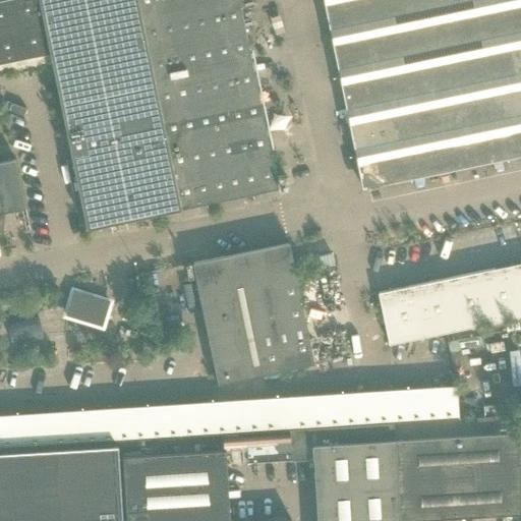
[(0,0),(0,213),(25,208),(15,159),(0,162),(0,63),(50,53),(38,0),(0,0)]
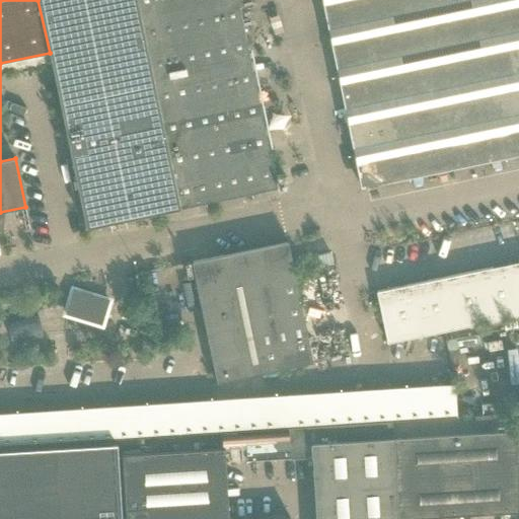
[(38,0),(50,53),(80,201),(86,227),(278,188),(237,0),(38,0)]
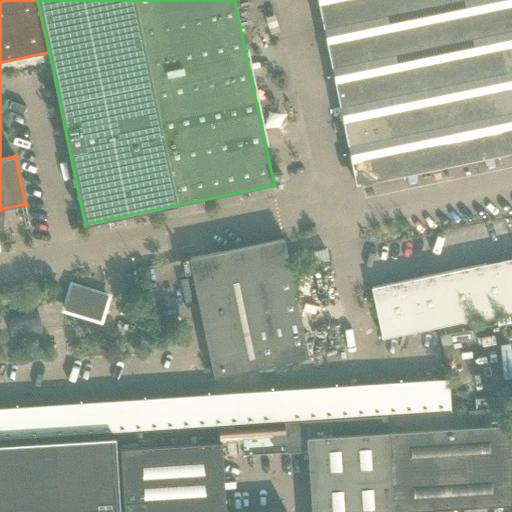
[(511,0),(317,0),(356,184),(511,151),(511,0)]
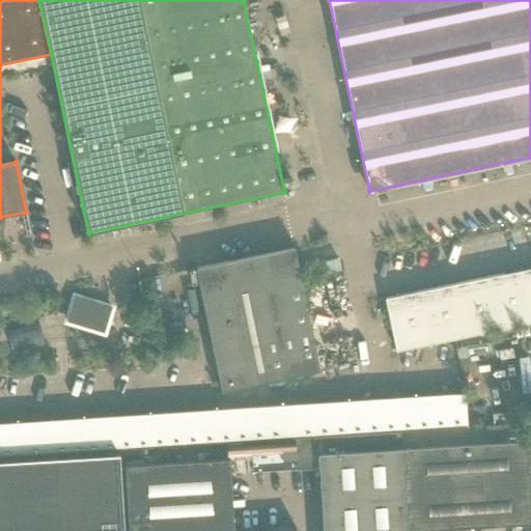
[(296,247),(196,268),(221,391),(320,370),(296,247)]
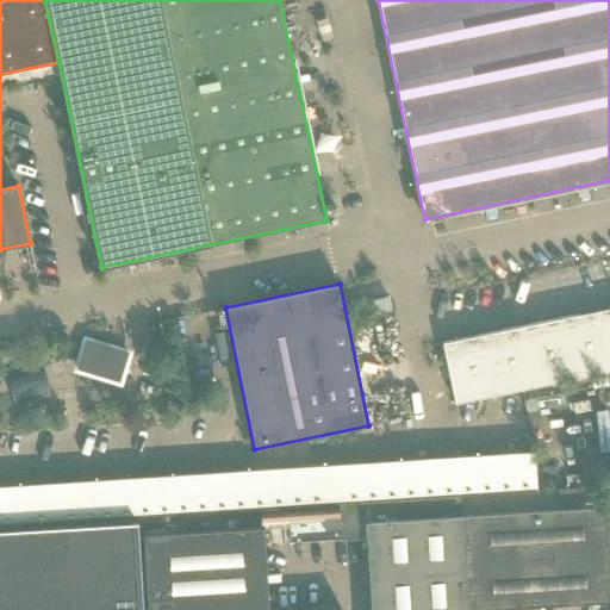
[(609,307),(443,343),(455,403),(609,371),(609,307)]
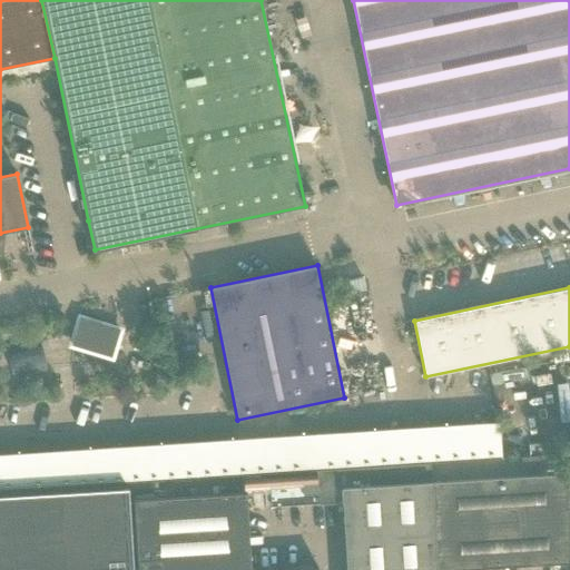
[(79,317),(71,346),(111,357),(119,330),(80,317),(79,317)]
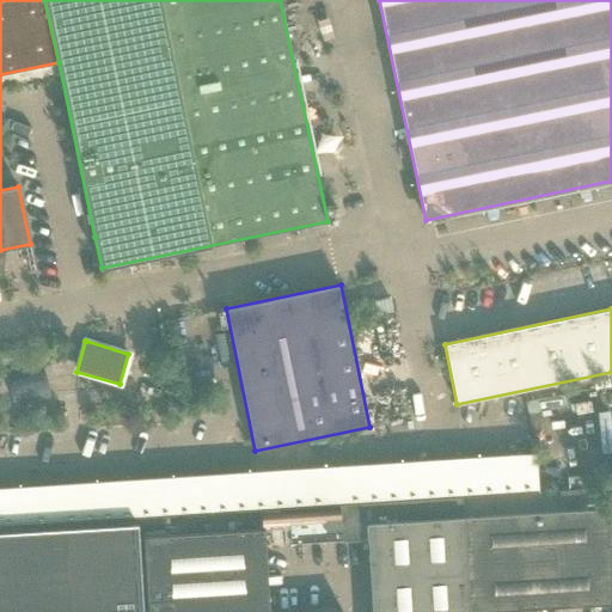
[(42,375),(7,378),(10,401),(44,398),(42,375)]
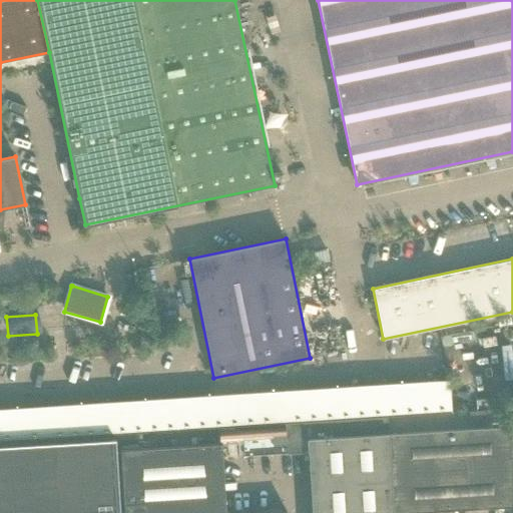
[(447,382),(304,391),(306,421),(388,416),(449,412),(447,382)]
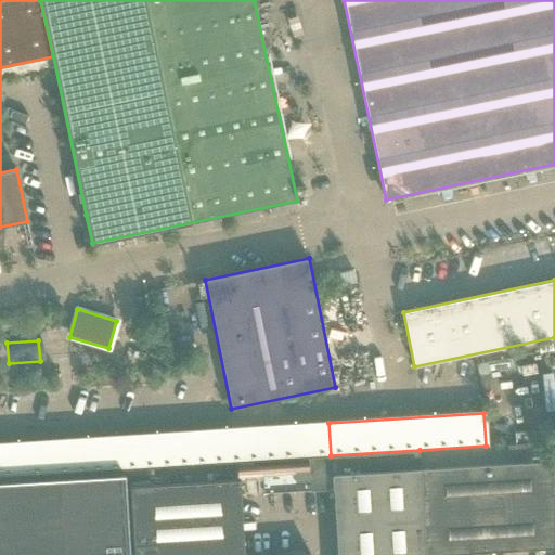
[(231,429),(219,430),(221,463),(308,457),(331,455),(328,423),(231,429)]
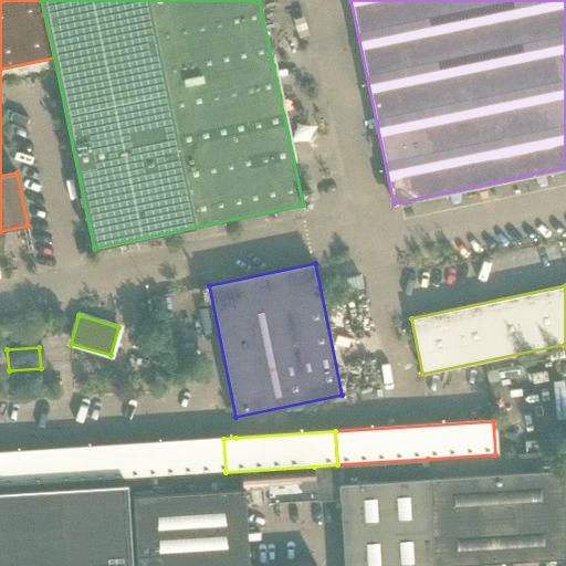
[(0,486),(54,483),(226,472),(223,439),(51,451),(51,456),(0,458),(0,486)]
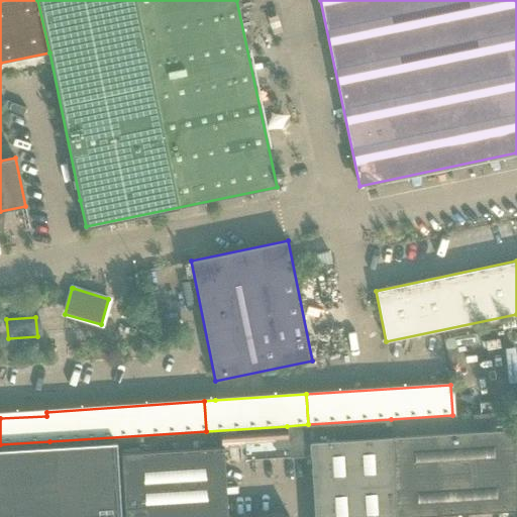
[(287,427),(243,430),(245,458),(310,454),(309,440),(391,435),(391,419),(308,424),(287,426),(287,427)]
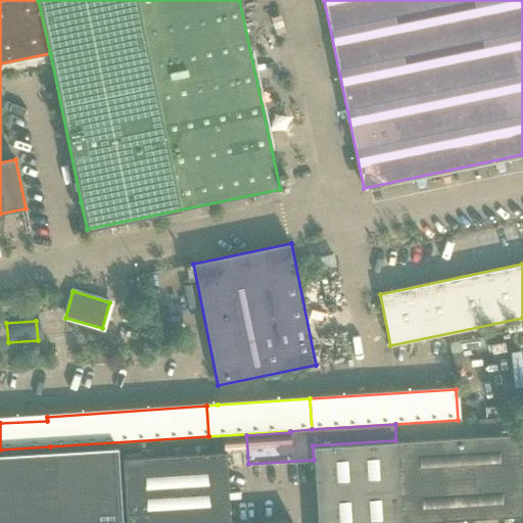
[(522,500),(519,432),(397,440),(402,522),(442,522),(443,520),(522,514),(522,500)]
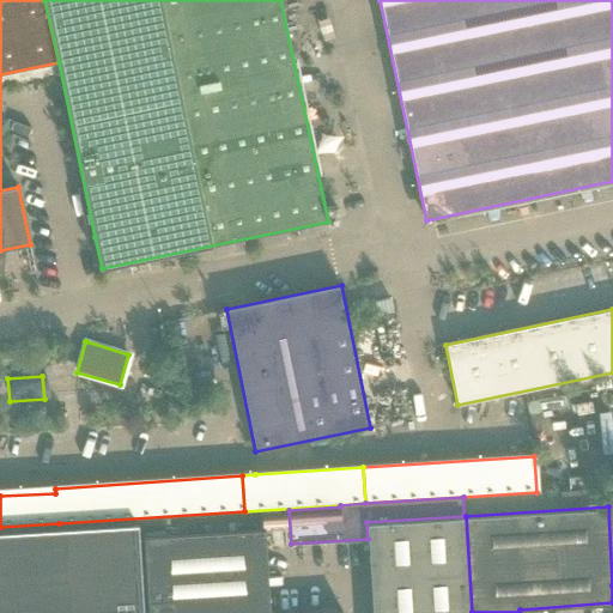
[(472,612),(466,516),(366,522),(372,612),(472,612)]
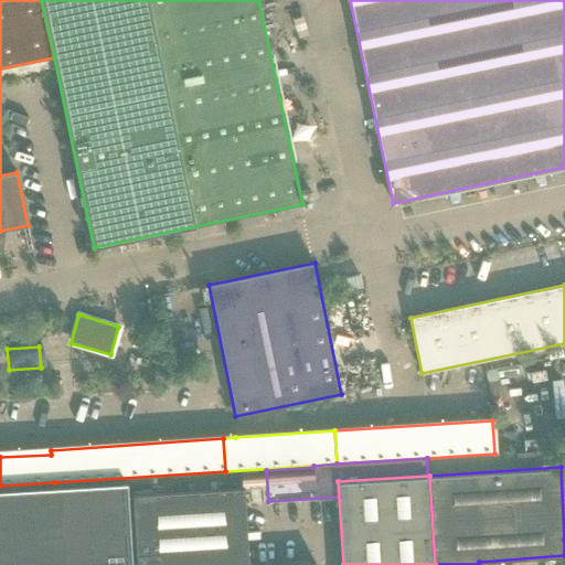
[(0,490),(0,564),(132,564),(128,482),(0,490)]
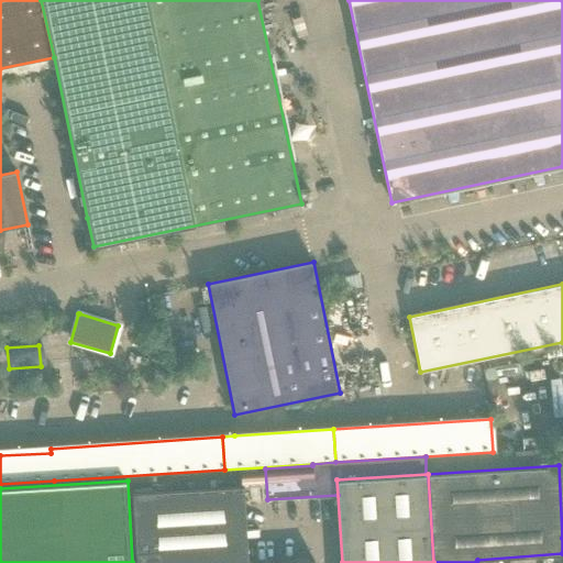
[(315,562),(316,562),(294,562),(247,562),(243,486),(133,494),(136,562),(315,562)]
